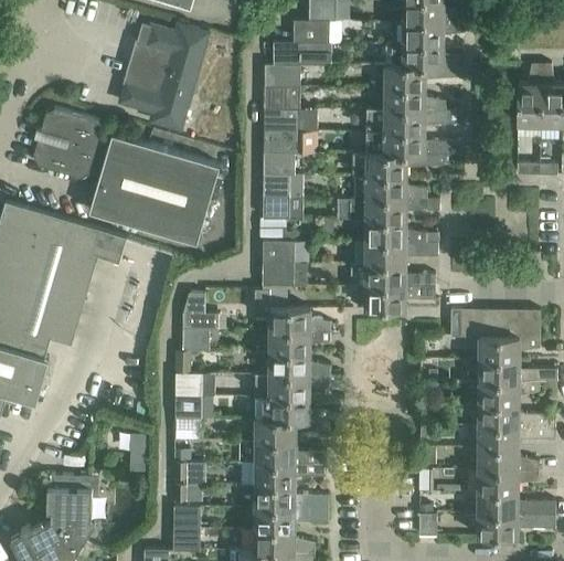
[(334,21),(333,0),(307,0),(308,21),(329,21),(334,21)]
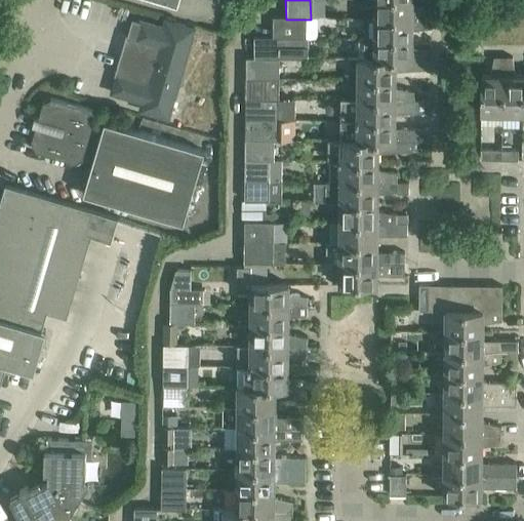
[(431,21),(431,11),(411,8),(411,0),(373,0),(373,21),(431,21)]
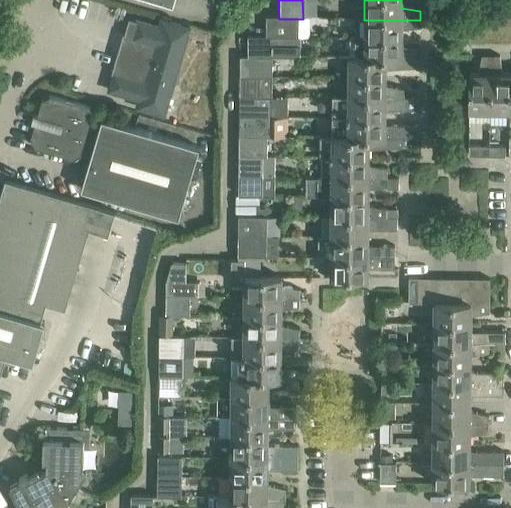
[(298,39),(298,19),(279,19),(265,19),(265,39),(291,39),(298,39)]
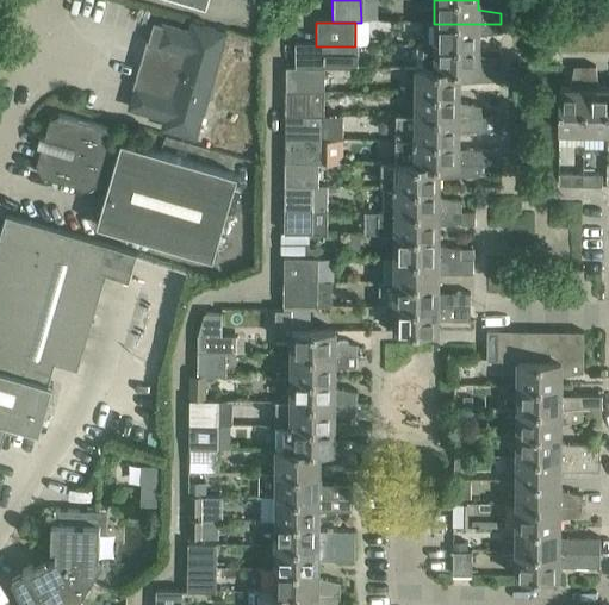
[(501,24),(434,24),(423,24),(422,48),(478,48),(478,38),(501,35),(501,24)]
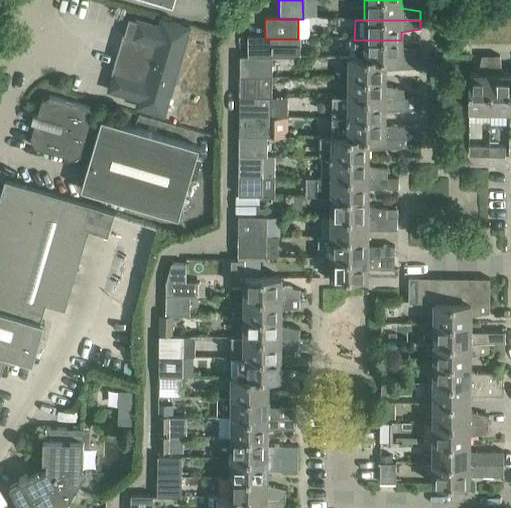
[(188,30),(181,28),(162,22),(159,30),(137,24),(132,40),(122,37),(111,76),(113,77),(108,93),(146,104),(144,112),(163,118),(188,30)]
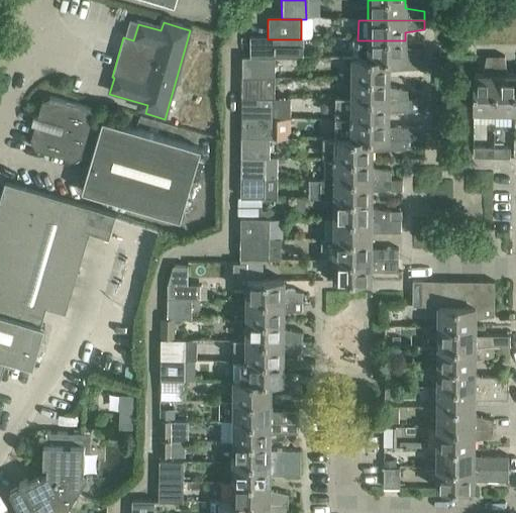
[(268,39),(248,39),(248,60),(274,60),(281,60),(294,60),(294,39),(268,39)]
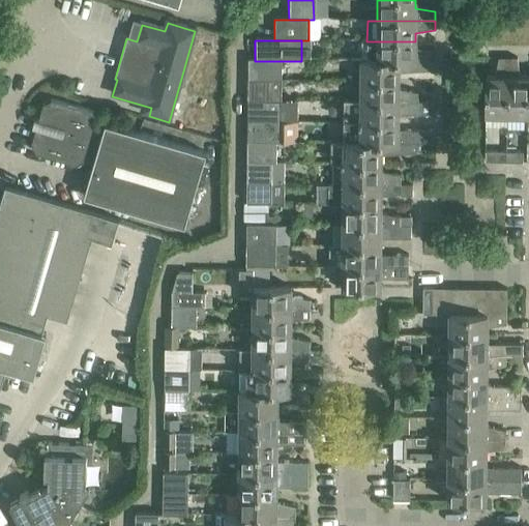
[(415,41),(366,41),(360,41),(360,62),(366,62),(434,63),(434,53),(415,50),(415,41)]
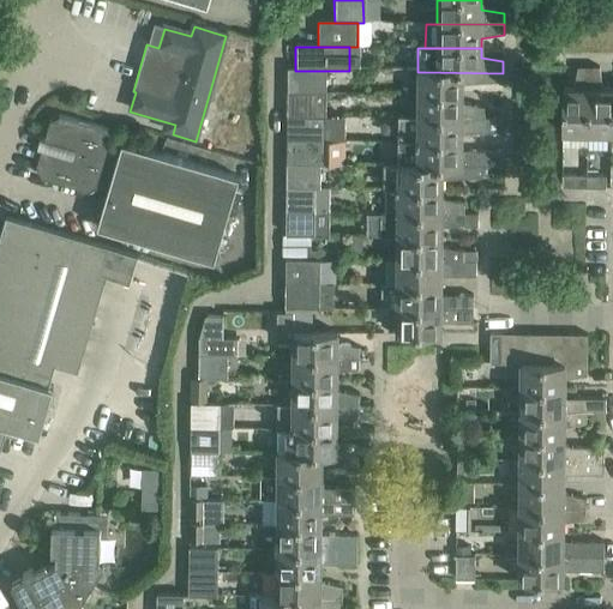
[(586,136),(587,70),(576,70),(572,91),(563,91),(562,136),(586,136)]
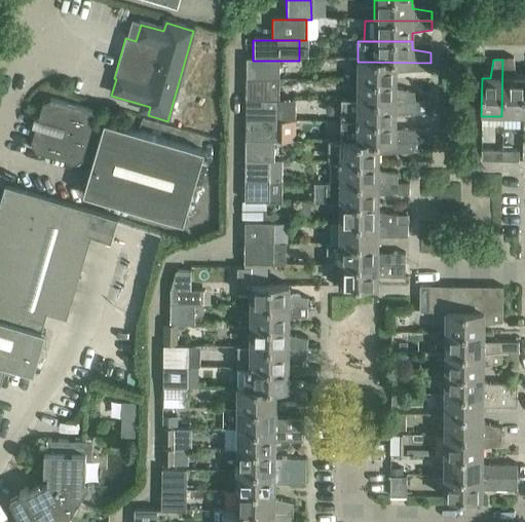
[(523,116),(523,78),(515,78),(512,60),(502,60),(501,116),(523,116)]
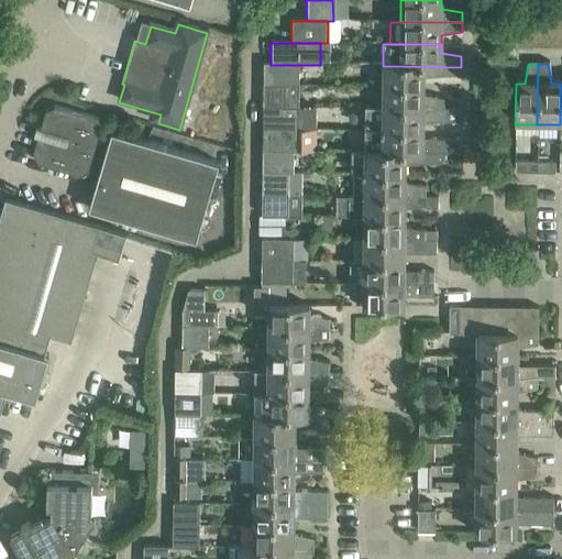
[(298,86),(298,65),(271,65),(262,65),(262,85),(298,86)]
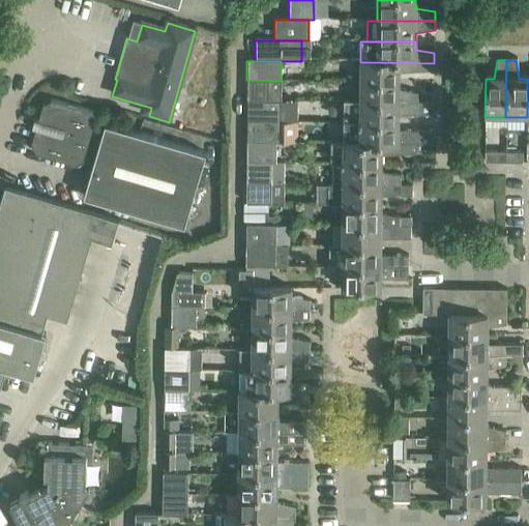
[(399,75),(434,71),(434,63),(366,62),(360,62),(360,82),(399,83),(399,75)]
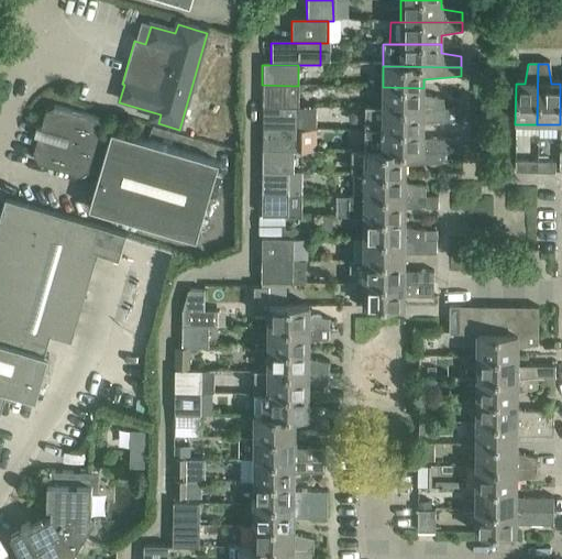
[(298,109),(298,86),(262,85),(262,108),(298,109)]
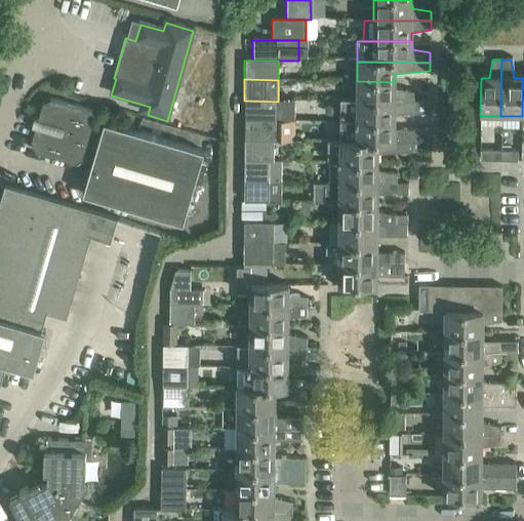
[(395,90),(395,82),(357,81),(357,103),(413,103),(413,93),(395,90)]
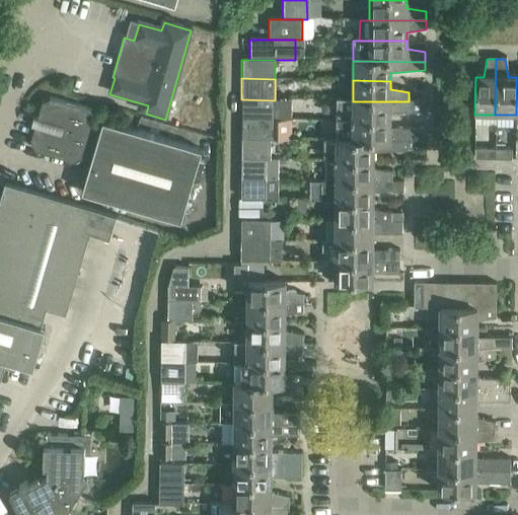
[(84,154),(92,157),(100,129),(92,127),(94,120),(89,112),(51,99),(42,104),(30,144),(34,152),(74,164),(82,159),(84,154)]
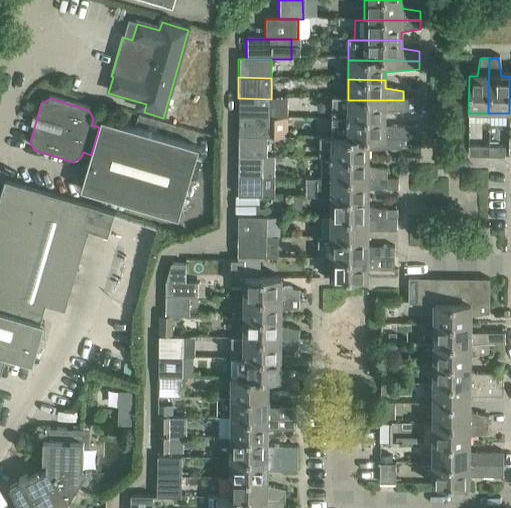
[(286,99),(271,99),(238,98),(238,118),(271,118),(286,118),(286,99)]
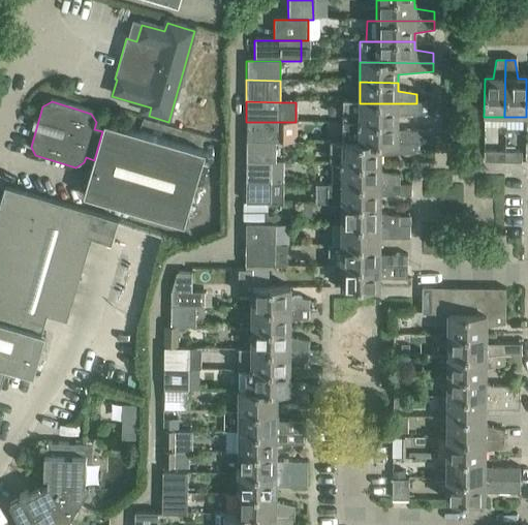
[(397,123),(397,117),(432,117),(432,104),(416,103),(360,103),(342,103),(342,123),(397,123)]
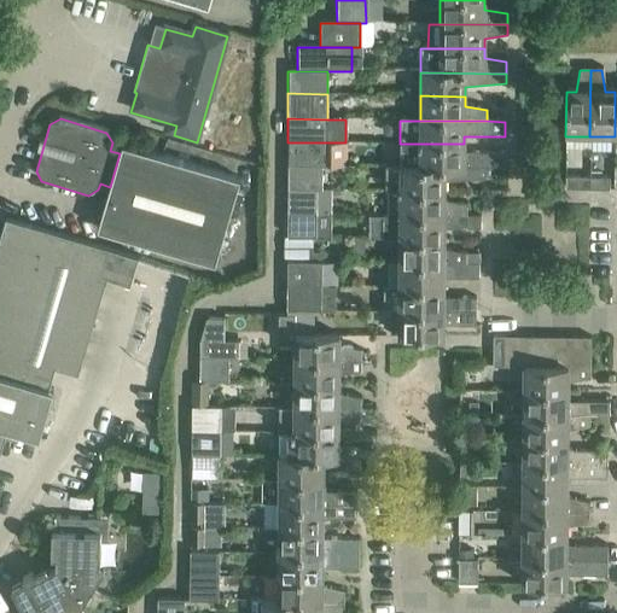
[(327,168),(327,142),(287,142),(287,167),(321,168),(327,168)]
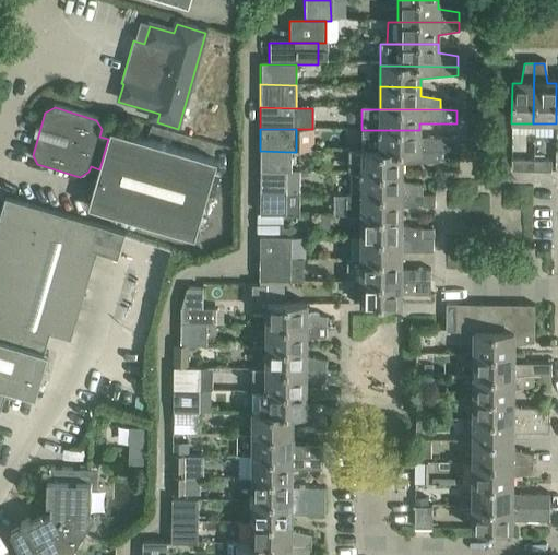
[(456,154),(456,140),(419,140),(419,130),(361,130),(361,152),(439,153),(456,154)]
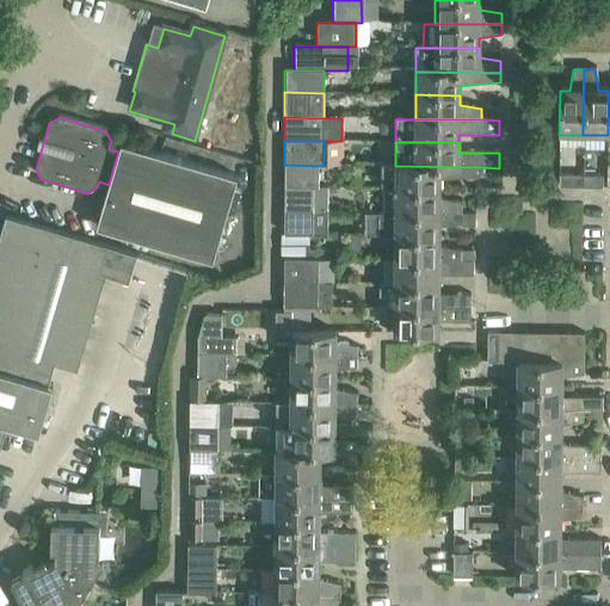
[(166,143),(162,155),(191,164),(195,152),(166,143)]
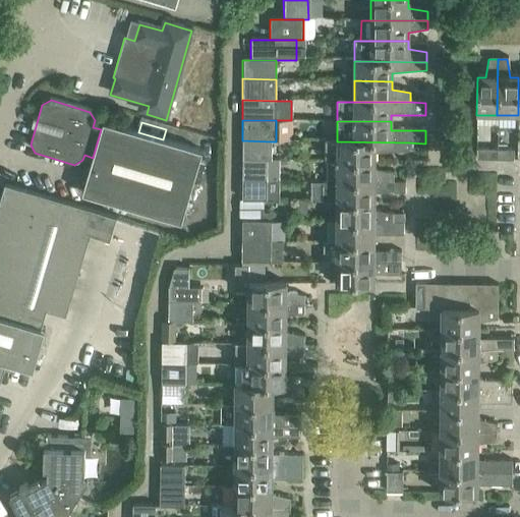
[(201,152),(122,128),(103,123),(101,129),(93,158),(81,194),(181,224),(201,152)]
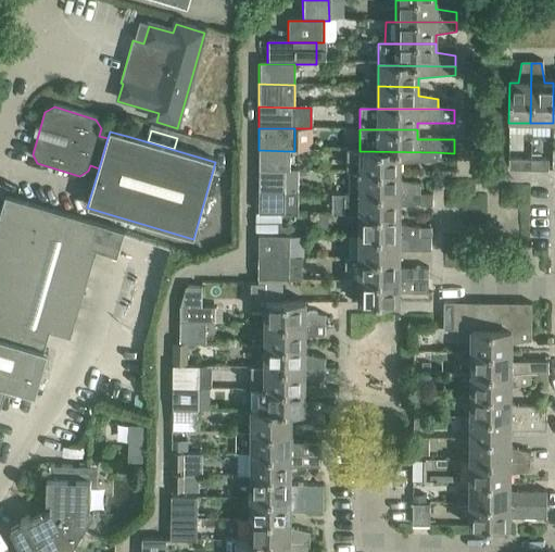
[(289,173),(289,151),(259,150),(259,172),(285,173),(289,173)]
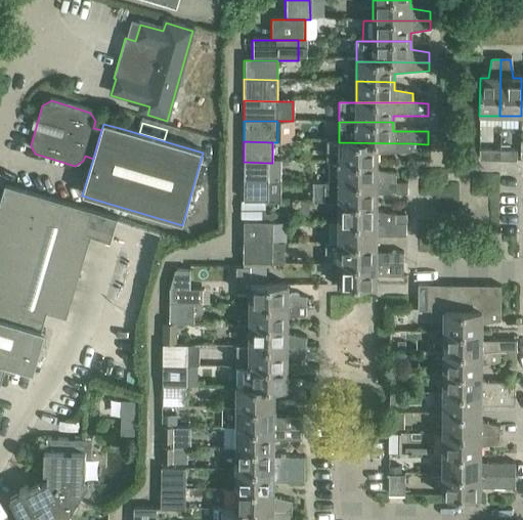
[(377,156),(411,153),(411,143),(339,142),(328,142),(328,163),(339,163),(377,163),(377,156)]
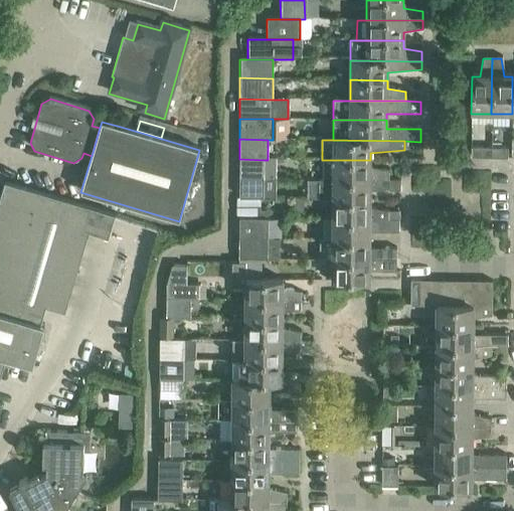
[(491,149),(471,149),(471,159),(491,159),(491,149)]
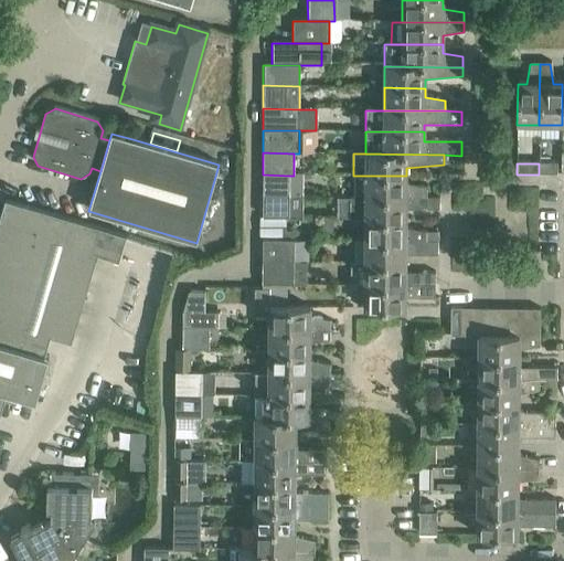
[(556,165),(539,163),(539,175),(556,176),(556,165)]
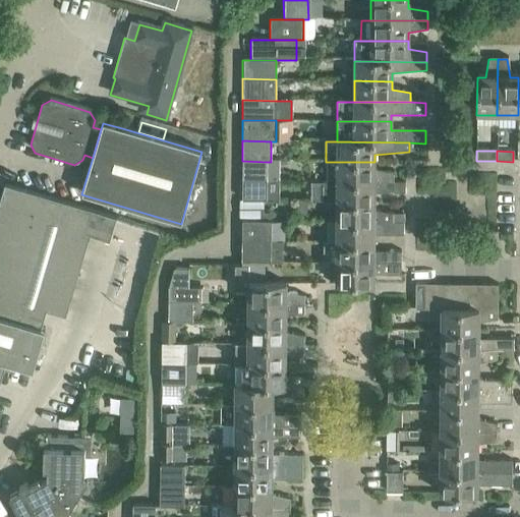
[(267,182),(267,162),(242,161),(242,182),(267,182)]
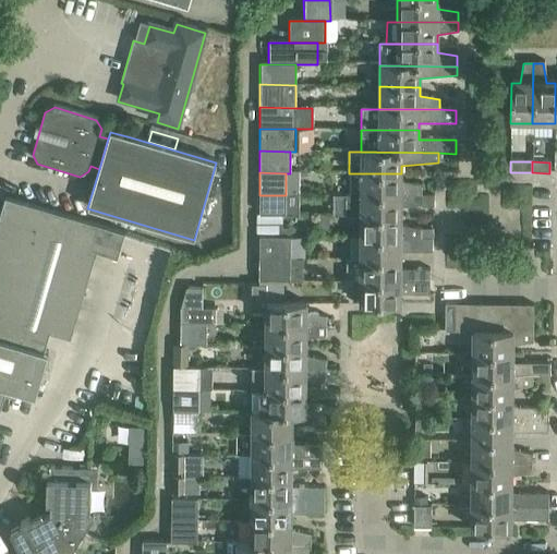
[(401,183),(401,173),(361,173),(361,196),(421,196),(421,187),(401,183)]
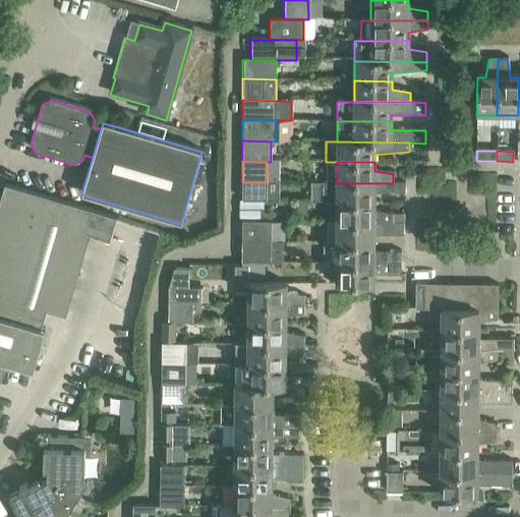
[(267,202),(267,182),(242,182),(242,202),(267,202)]
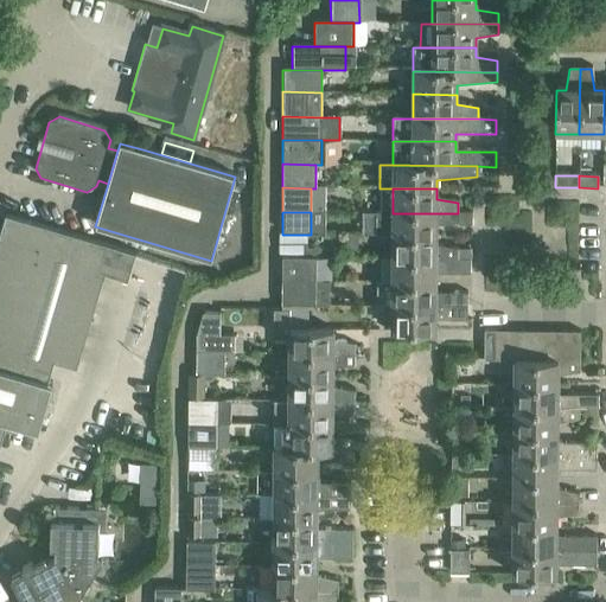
[(458,224),(458,213),(393,213),(391,236),(435,237),(435,228),(458,224)]
